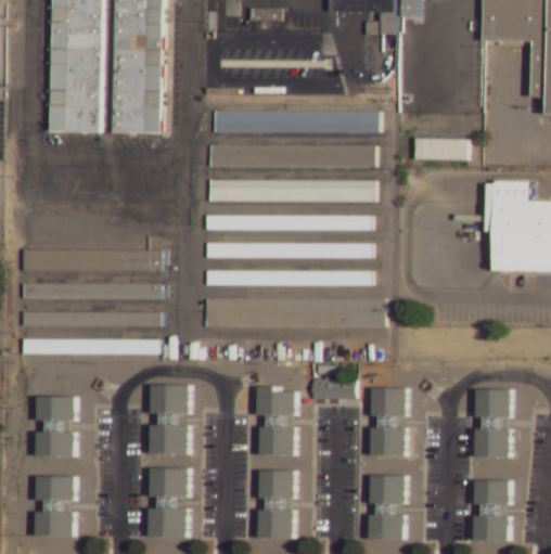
[(50,0),(161,0),(158,134),(111,134),(112,0),(99,0),(98,133),(49,133),(50,0)]
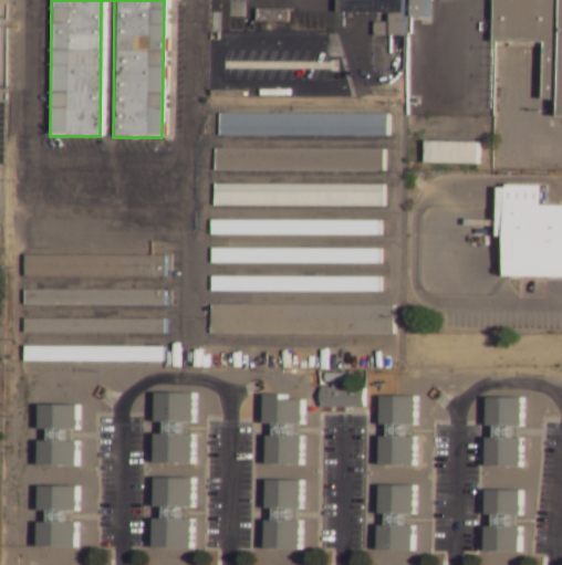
[(334,0),(396,0),(396,10),(334,10),(334,0)]
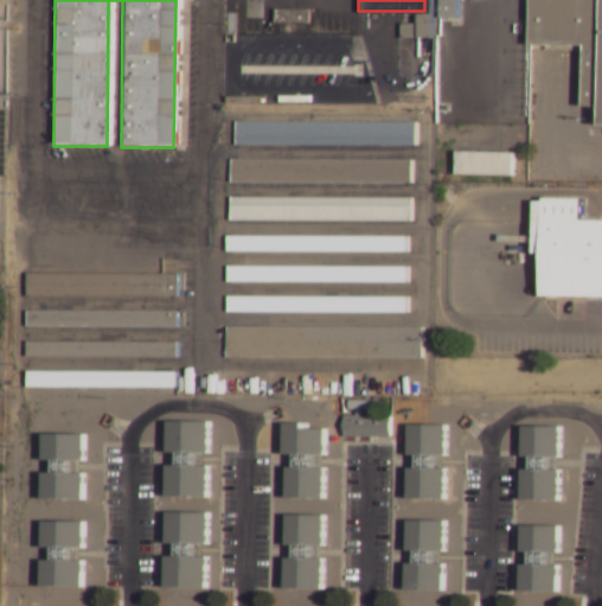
[(435,19),(435,0),(460,0),(460,2),(454,2),(454,19),(435,19)]
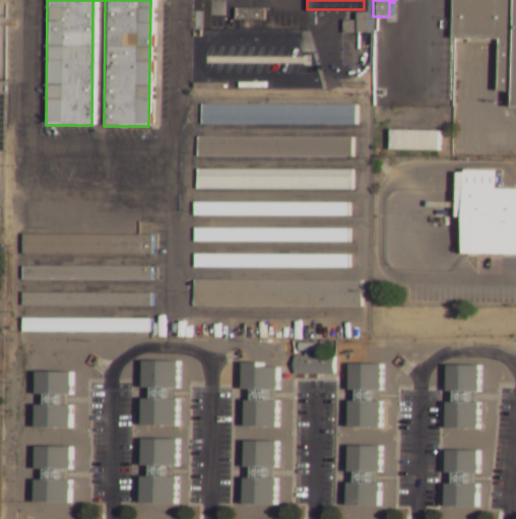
[(451,0),(515,0),(515,109),(511,109),(511,92),(496,92),(497,40),(451,39),(451,0)]
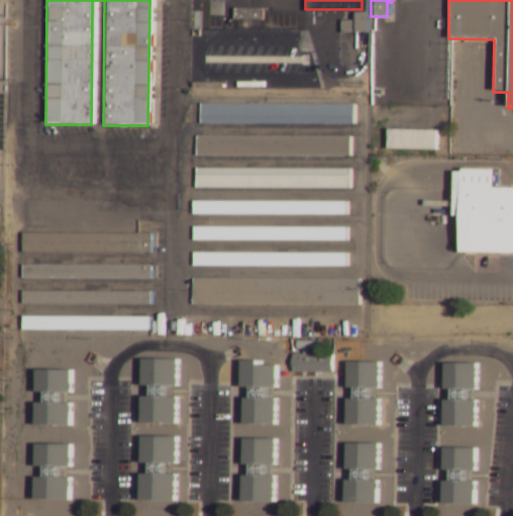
[(229,9),(258,8),(258,19),(229,20),(229,9)]
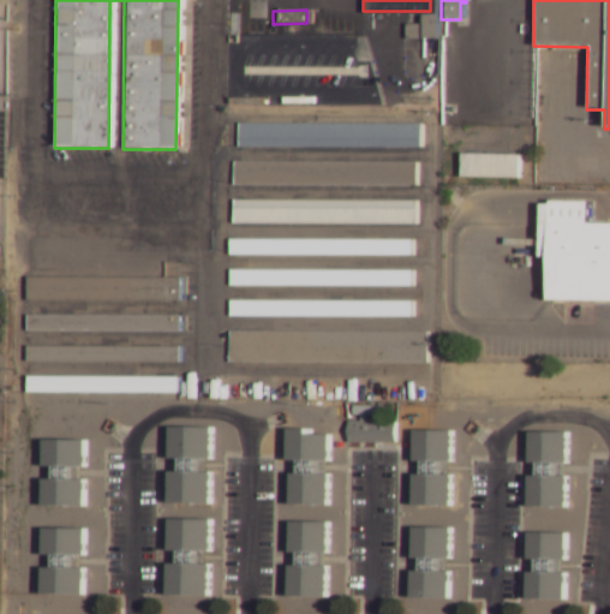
[(237,127),(420,129),(420,153),(237,153),(237,127)]
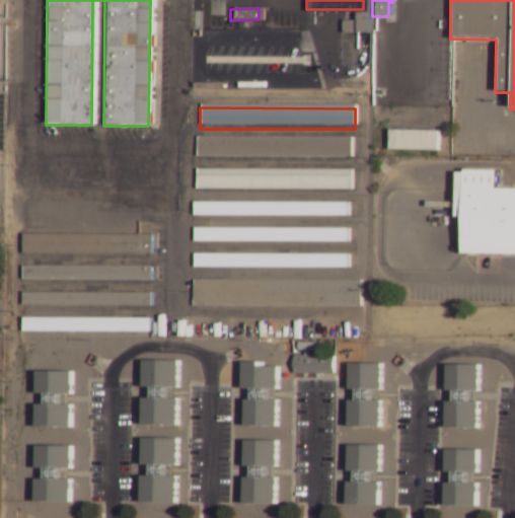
[(386,131),(435,132),(434,151),(386,150),(386,131)]
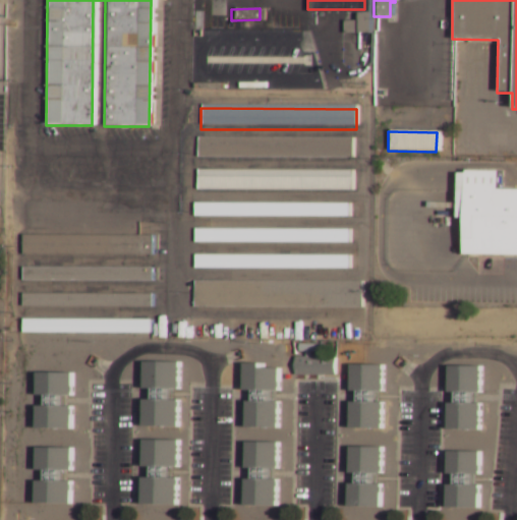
[(196,139),(352,139),(352,161),(196,161),(196,139)]
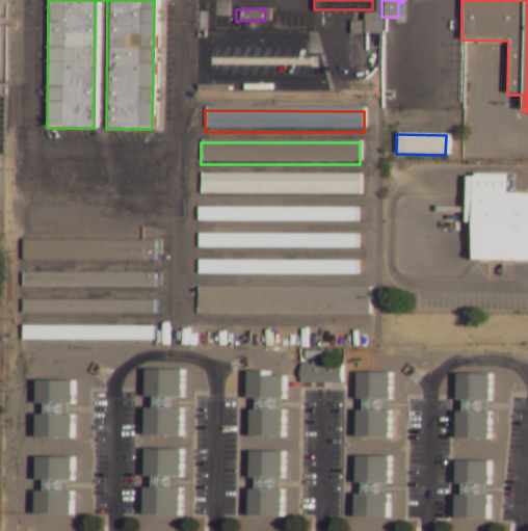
[(473,175),(506,176),(505,195),(527,195),(527,260),(472,260),(473,222),(464,222),(465,179),(473,179),(473,175)]
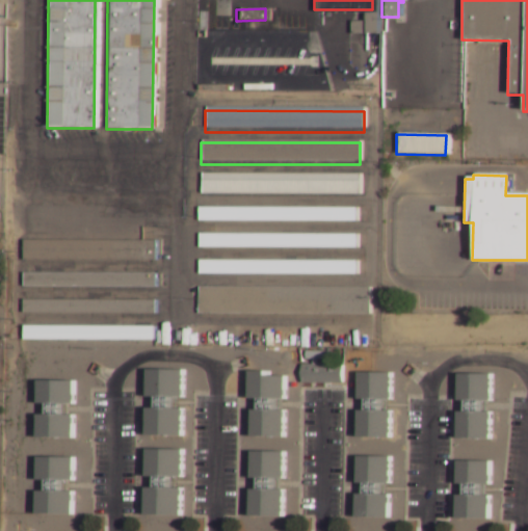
[(201,177),(359,178),(359,198),(201,197),(201,177)]
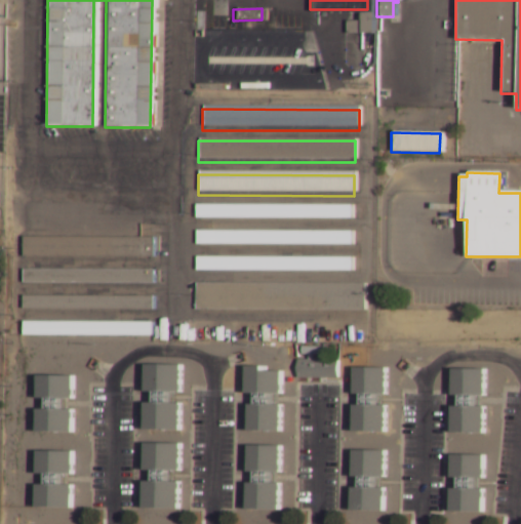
[(195,208),(351,208),(351,222),(195,222),(195,208)]
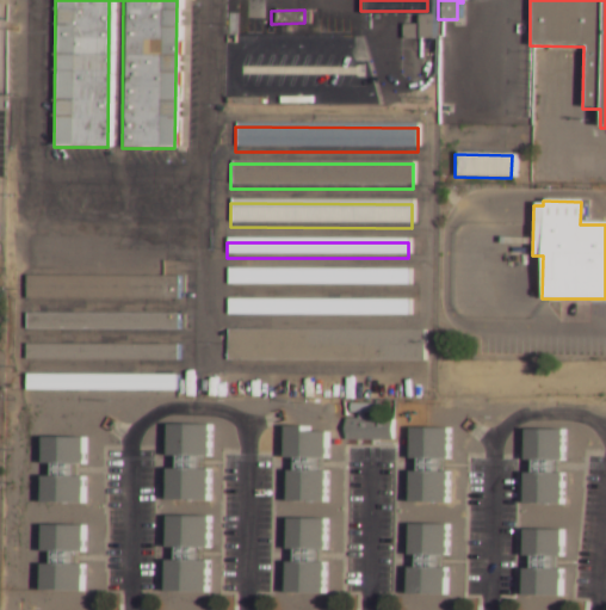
[(227,267),(409,266),(409,283),(227,283),(227,267)]
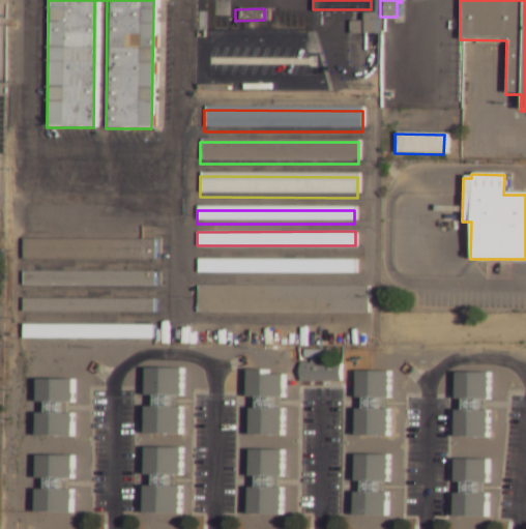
[(22,237),(153,238),(153,259),(22,258),(22,237)]
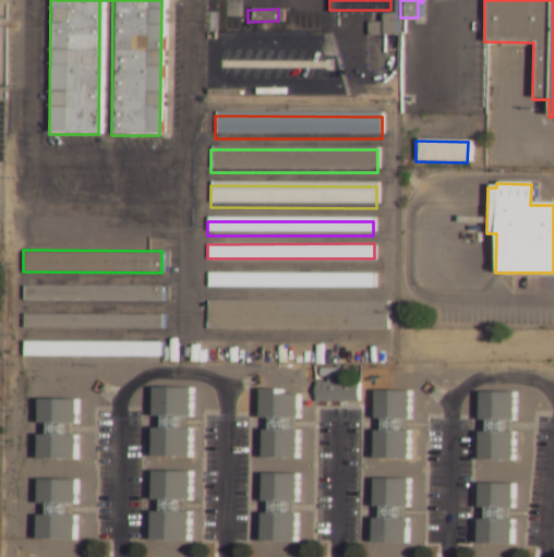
[(207,271),(373,271),(373,286),(207,286),(207,271)]
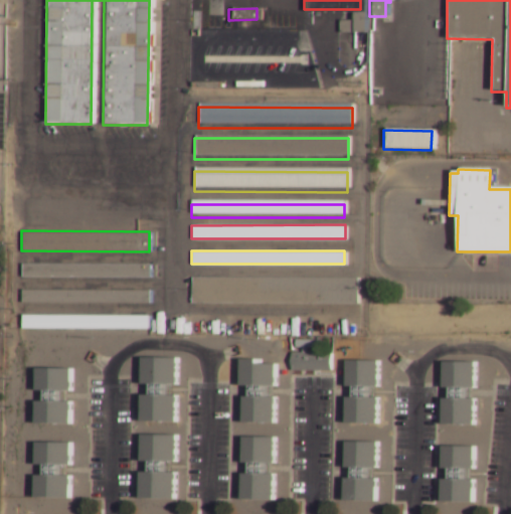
[(21,263),(149,264),(149,278),(21,277),(21,263)]
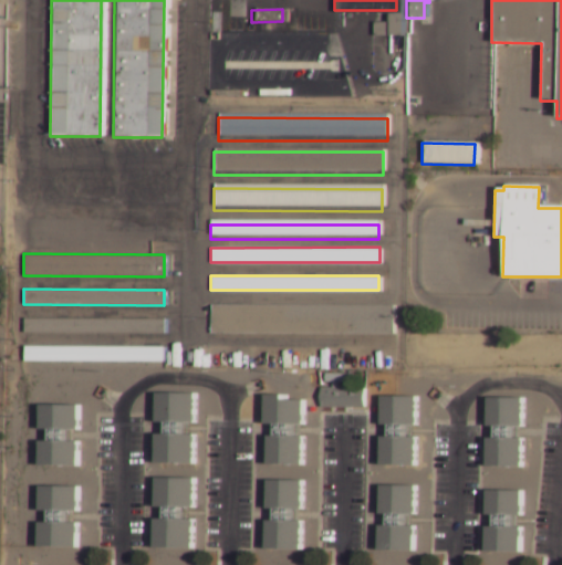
[(210,304),(393,304),(393,333),(210,333),(210,304)]
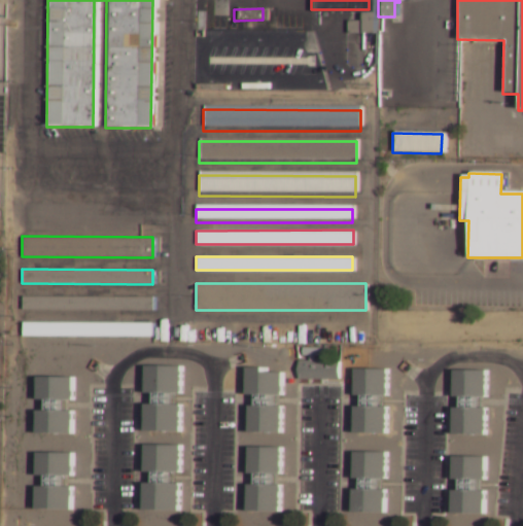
[(22,295),(152,296),(152,309),(22,309),(22,295)]
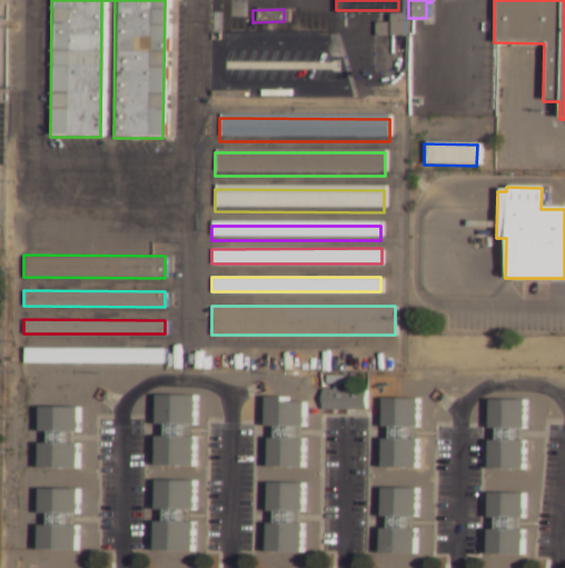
[(23,348),(165,348),(165,362),(23,362),(23,348)]
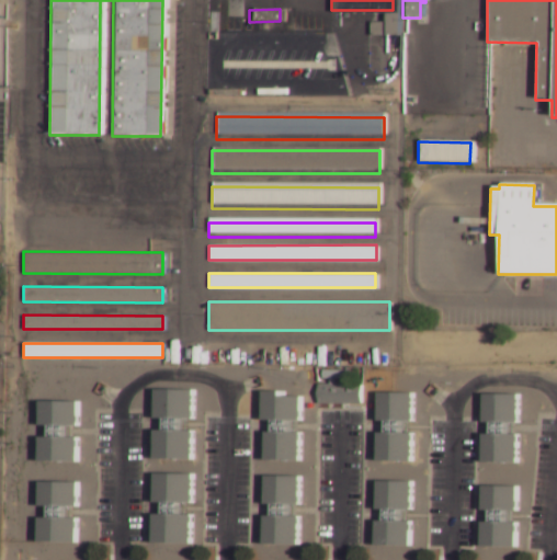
[(313,387),(355,387),(355,404),(314,404),(313,387)]
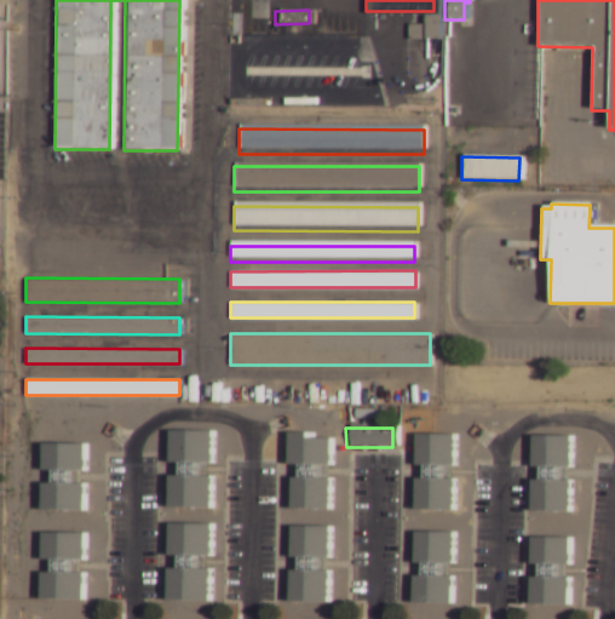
[(167,479),(177,479),(177,464),(167,464),(167,434),(208,434),(210,464),(201,464),(201,479),(208,479),(208,509),(167,509),(167,479)]
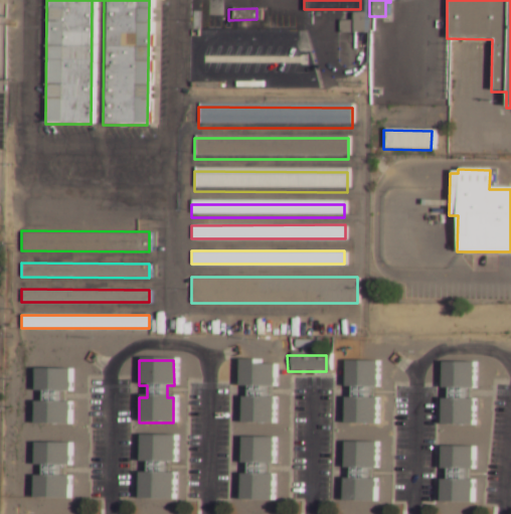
[(240,398),(247,398),(247,386),(239,386),(239,361),(257,361),(257,364),(273,364),(273,386),(267,386),(267,398),(273,398),(273,423),(240,423),(240,398)]
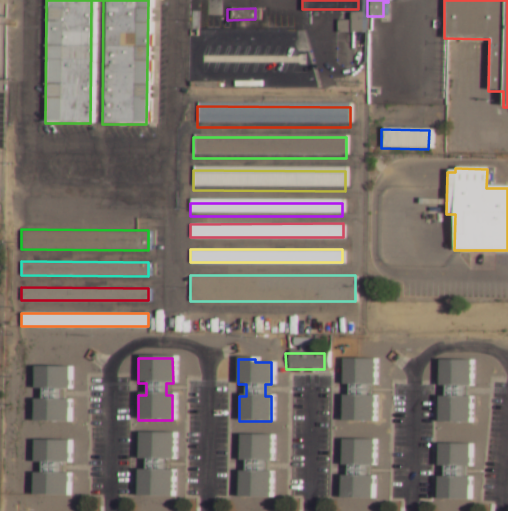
[(341,397),(348,397),(348,385),(341,385),(341,360),(373,360),(373,385),(367,385),(367,397),(373,397),(373,422),(341,422),(341,397)]
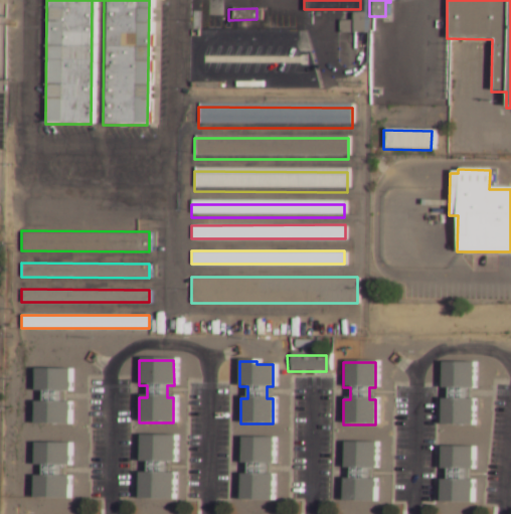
[(440,400),(447,400),(447,389),(441,389),(440,363),(472,363),(472,389),(466,389),(466,400),(472,400),(472,425),(440,425),(440,400)]
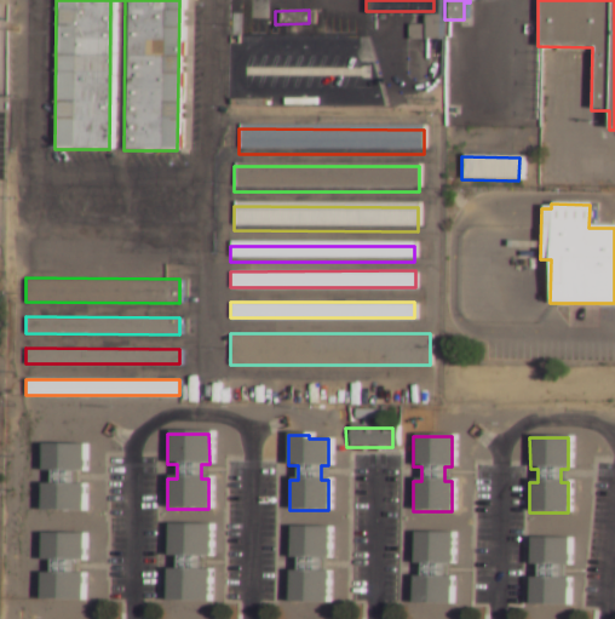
[(40,486),(50,486),(50,471),(41,471),(40,446),(81,446),(82,471),(73,471),(73,486),(80,486),(80,511),(40,511),(40,486)]
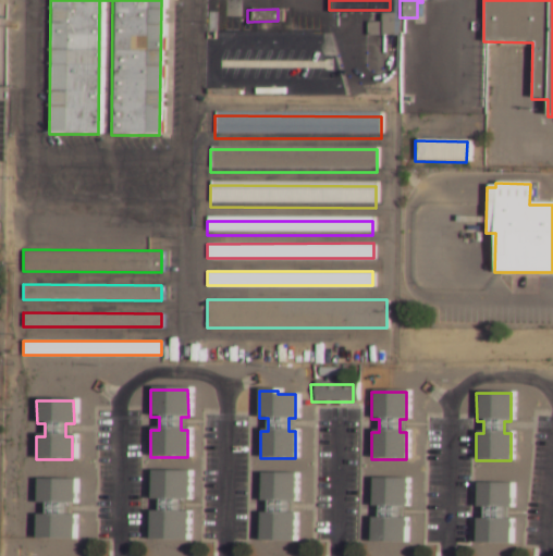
[(150,513),(158,513),(158,499),(150,499),(150,472),(187,472),(187,499),(179,499),(179,513),(187,513),(187,541),(150,541),(150,513)]
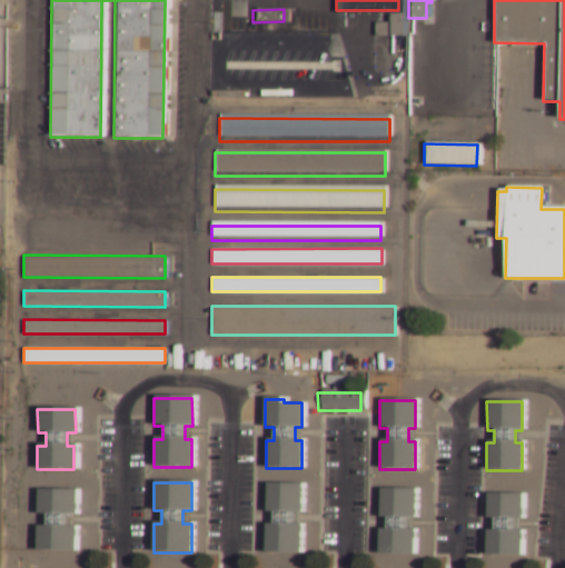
[(265,526),(273,525),(273,514),(266,514),(266,486),(300,486),(300,514),(294,514),(294,526),(300,526),(300,554),(266,554),(265,526)]
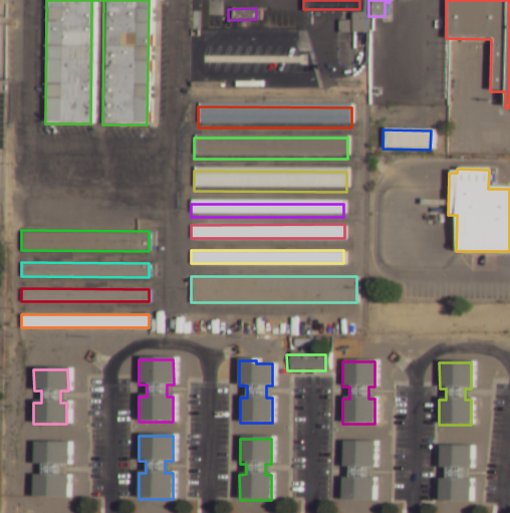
[(32,477),(40,476),(40,465),(32,465),(32,443),(66,443),(66,465),(58,465),(58,476),(66,476),(66,498),(32,498),(32,477)]
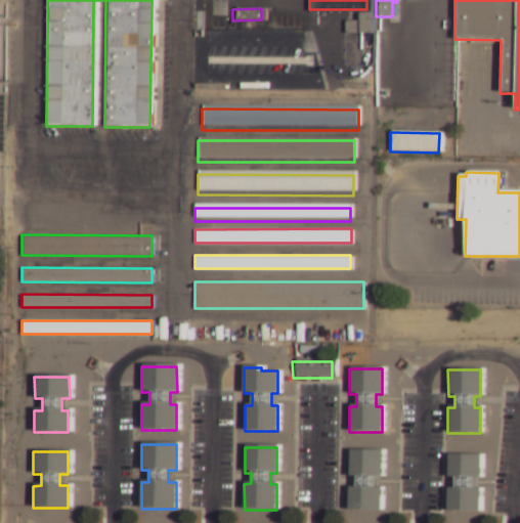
[(348,488),(355,488),(355,477),(349,477),(348,451),(381,451),(381,477),(375,477),(375,488),(381,488),(381,511),(348,511),(348,488)]
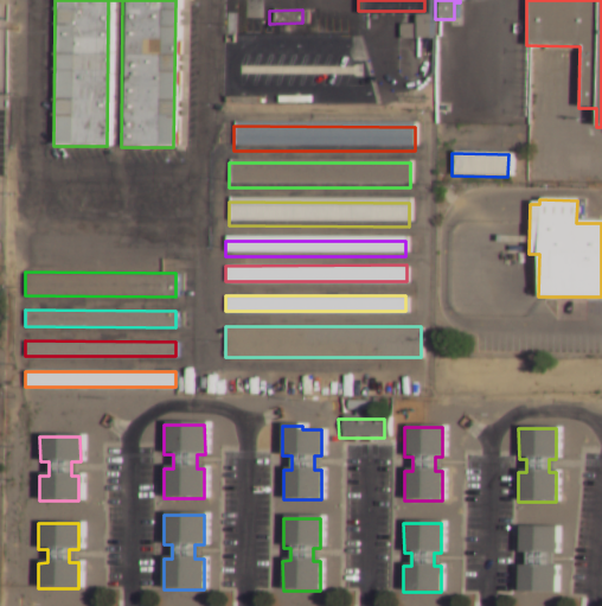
[(517,568),(525,568),(525,554),(517,554),(517,528),(555,528),(555,554),(548,554),(548,567),(555,567),(555,593),(517,593),(517,568)]
